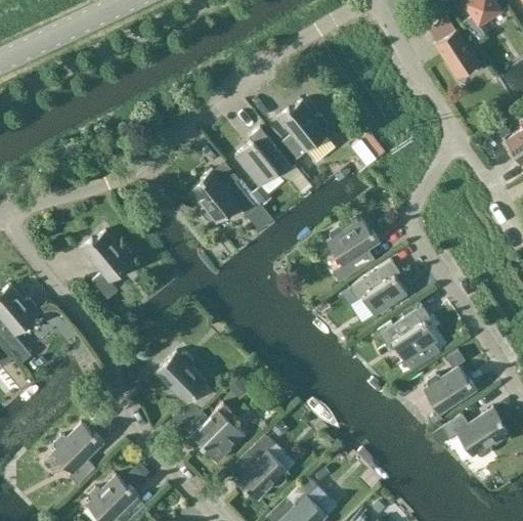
[(494,0),(469,0),(463,4),(472,17),(462,25),(476,46),(487,39),(480,28),(503,12),(494,0)]
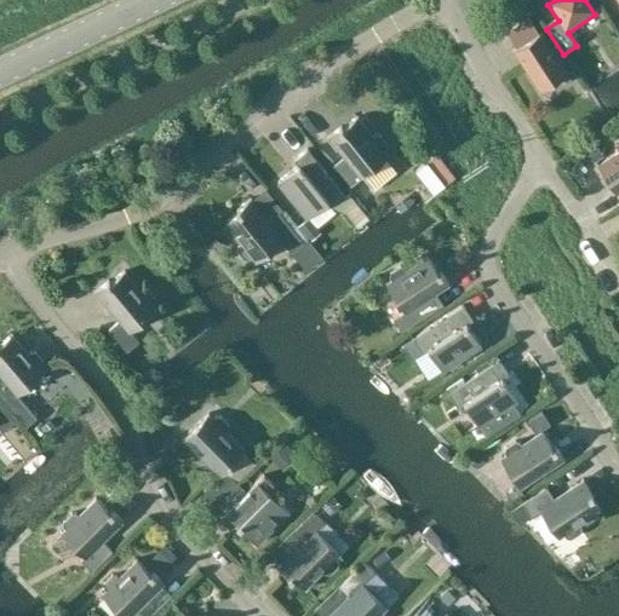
[(543,35),(540,36),(531,22),(508,36),(517,51),(515,53),(540,95),(569,76),(543,35)]
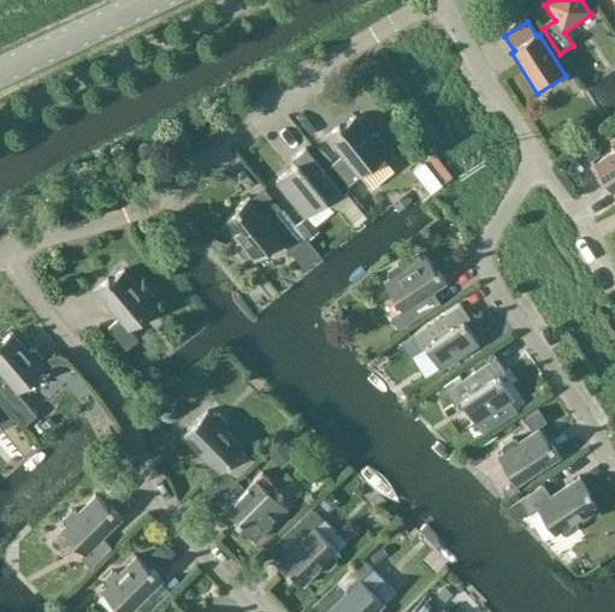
[(325,141),(359,182),(388,158),(384,153),(386,152),(388,148),(379,137),(374,136),(372,138),(356,119),(341,132),(339,129),(325,141)]
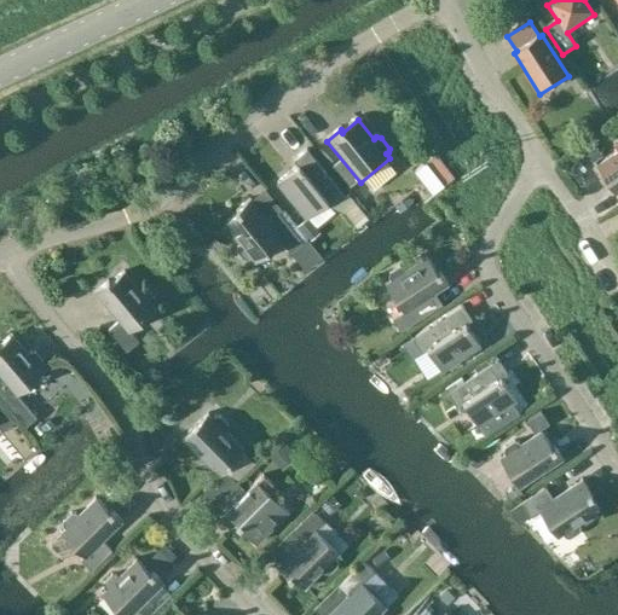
[(617,156),(598,169),(616,197),(617,196),(617,146),(616,149),(617,151),(617,156)]
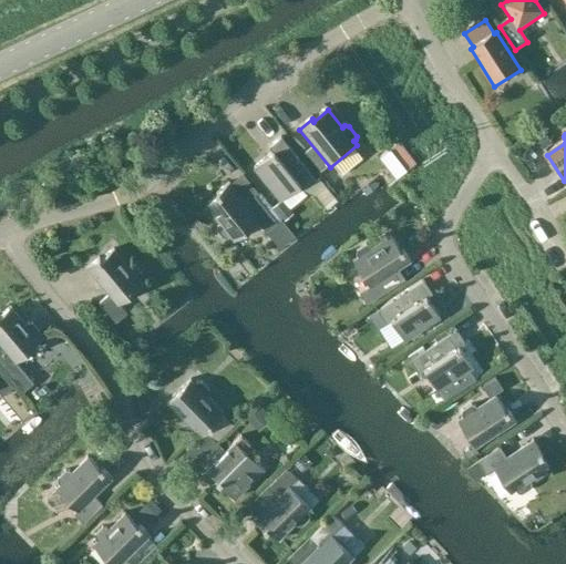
[(273,155),(254,171),(281,204),(300,188),(305,194),(318,183),(283,140),(269,150),(273,155)]
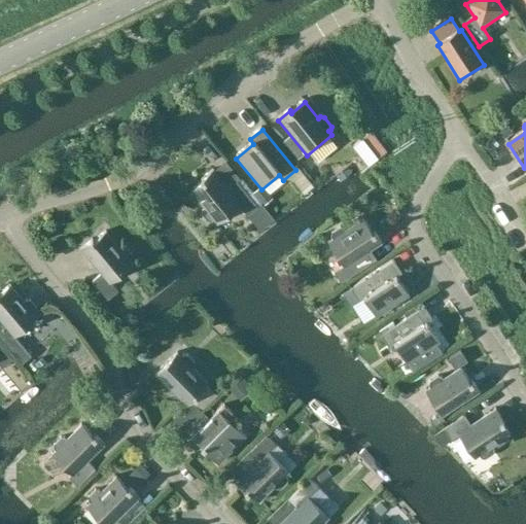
[(230,190),(214,171),(203,181),(204,183),(190,194),(205,210),(203,212),(203,215),(209,223),(212,223),(214,221),(218,226),(240,209),(243,212),(254,203),(238,183),(230,190)]
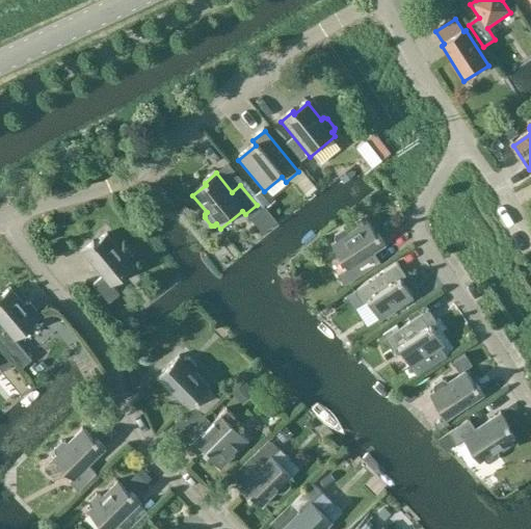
[(346,288),(366,274),(360,265),(387,247),(378,235),(376,236),(368,222),(349,234),(348,232),(344,232),(336,237),(334,241),(336,243),(330,246),(347,270),(338,276),(346,288)]
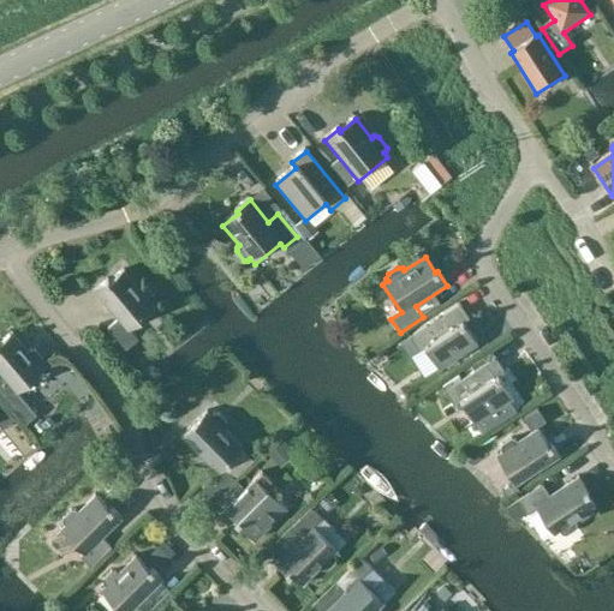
[(108,281),(94,293),(118,322),(108,330),(126,352),(138,342),(130,331),(156,310),(153,305),(155,304),(155,299),(147,289),(143,289),(141,292),(125,271),(111,283),(108,281)]
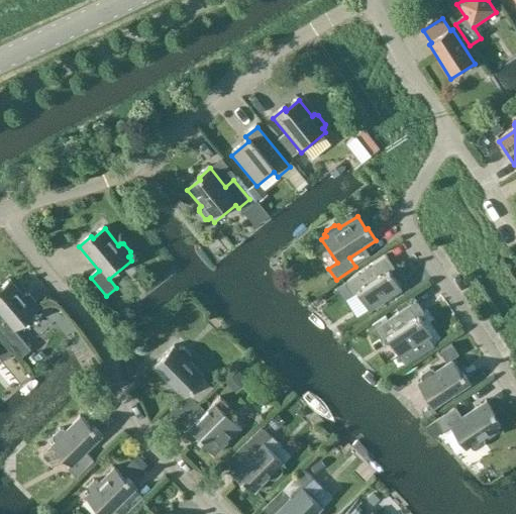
[(387,257),(344,285),(353,298),(357,295),(370,313),(403,292),(391,273),(396,270),(387,257)]
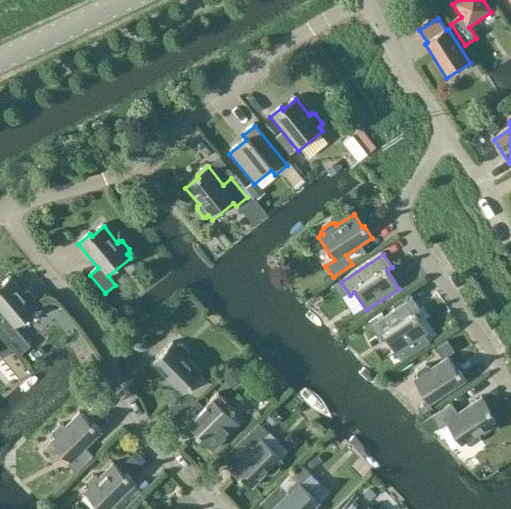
[(24,294),(10,279),(0,287),(0,313),(14,330),(37,310),(34,307),(36,305),(37,301),(30,294),(26,293),(24,294)]
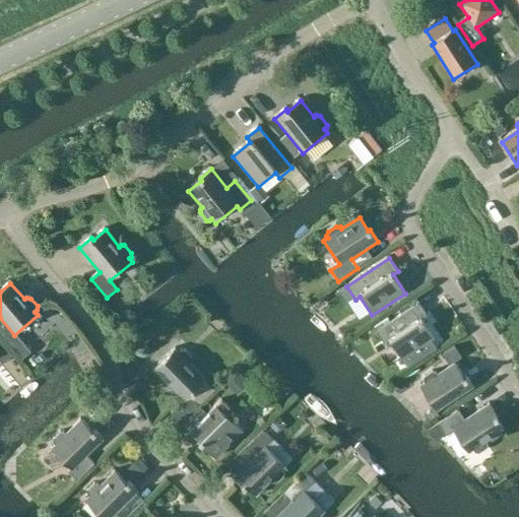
[(418,304),(377,332),(385,345),(389,342),(401,362),(436,339),(424,320),(428,317),(418,304)]
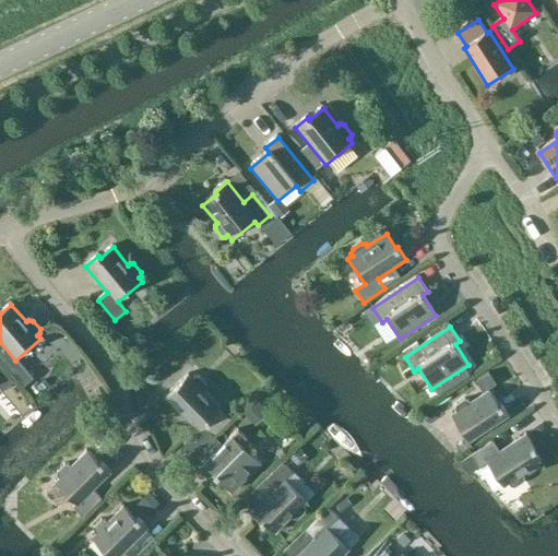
[(0,367),(0,389),(3,393),(14,383),(0,367)]
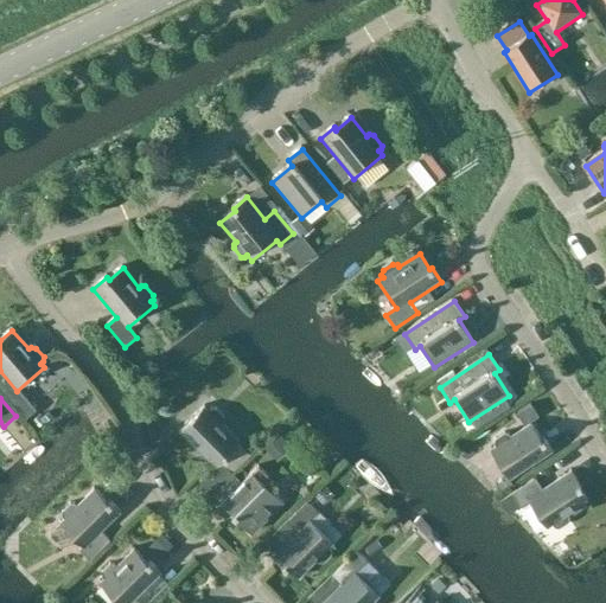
[(210,412),(206,410),(180,435),(216,470),(202,485),(212,496),(233,476),(223,466),(230,459),(227,455),(240,443),(223,427),(224,424),(224,419),(216,410),(211,411),(210,412)]
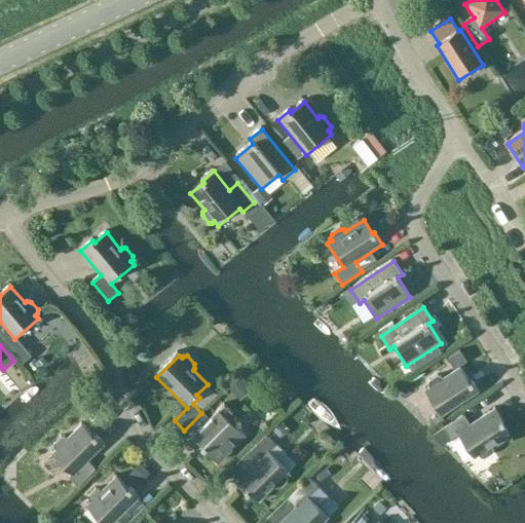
[(424,393),(442,418),(480,394),(473,383),(472,384),(460,368),(443,379),(442,378),(438,377),(428,382),(428,387),(429,389),(424,393)]
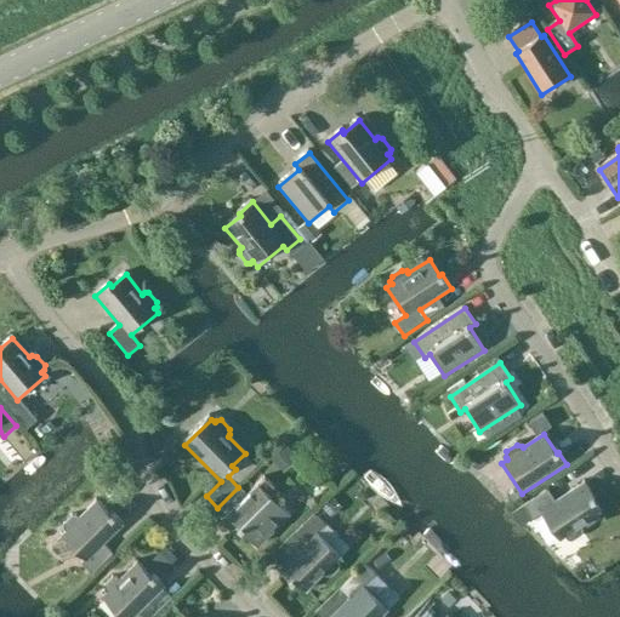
[(118,479),(107,490),(118,501),(129,491),(118,479)]
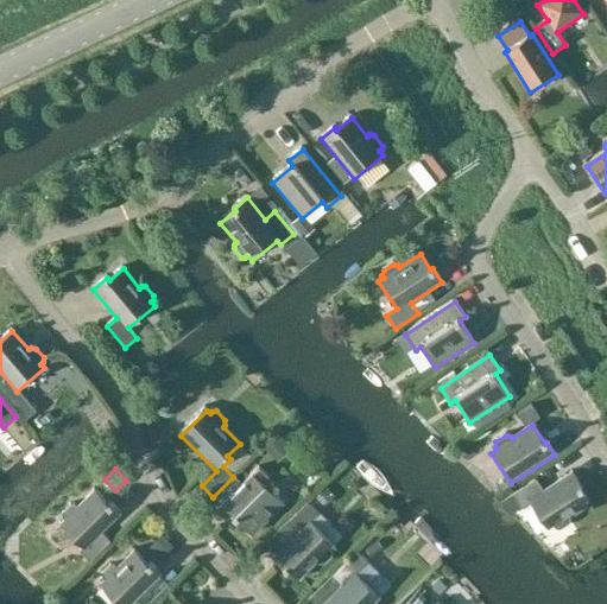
[(259,469),(217,510),(229,523),(233,520),(252,538),(286,504),(269,485),(272,482),(259,469)]
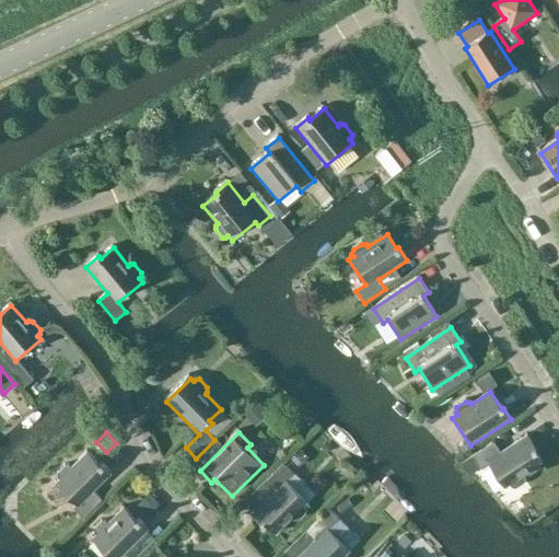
[(495,443),(473,457),(481,470),(489,465),(505,490),(511,486),(512,488),(516,489),(524,485),(525,480),(524,478),(543,465),(536,455),(539,454),(527,436),(501,453),(495,443)]
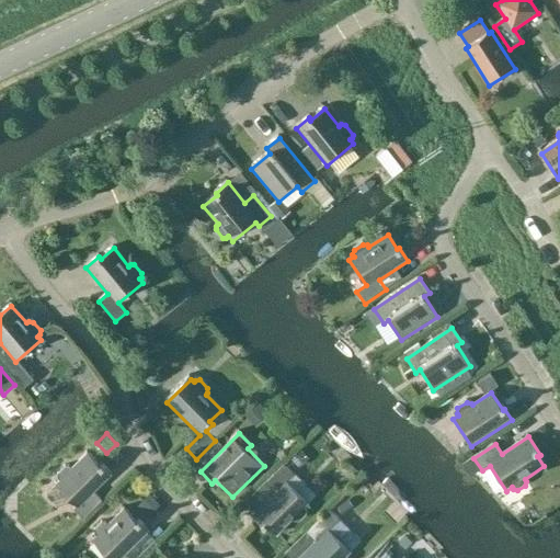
[(84,521),(103,502),(94,494),(112,476),(101,465),(100,466),(87,453),(71,469),(70,468),(66,468),(57,476),(58,480),(59,481),(55,487),(77,508),(73,511),(84,521)]
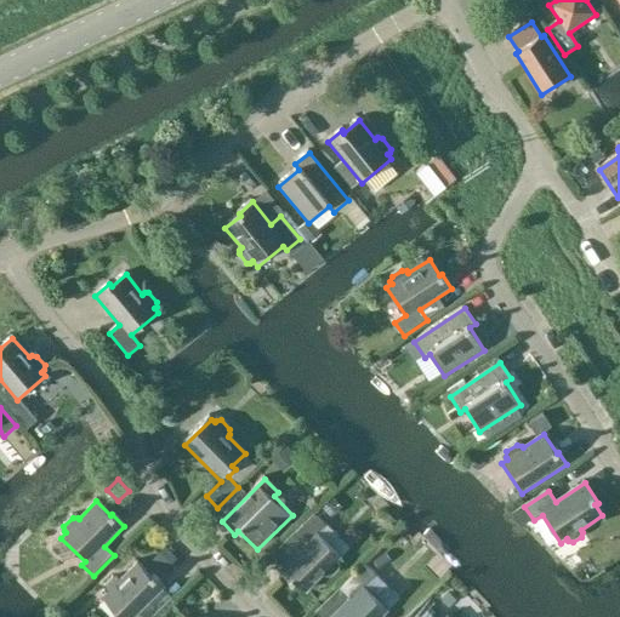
[(294,536),(302,546),(278,570),(294,586),(295,583),(306,595),(324,577),(326,580),(331,580),(340,570),(340,566),(337,564),(342,559),(318,535),(325,527),(314,515),(294,536)]
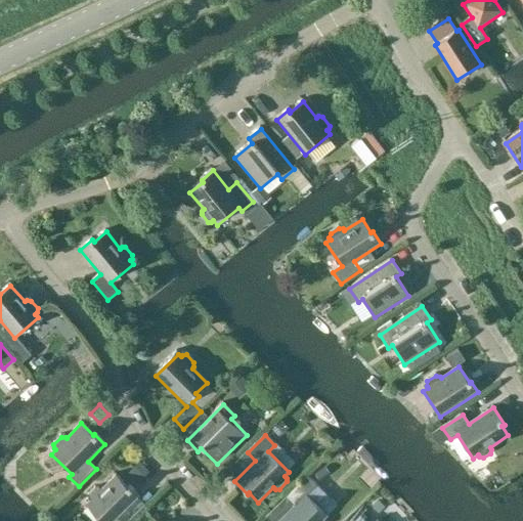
[(119,520),(118,519),(139,496),(129,486),(129,487),(116,475),(101,490),(99,488),(95,489),(88,495),(88,501),(90,503),(86,507),(100,520),(119,520)]
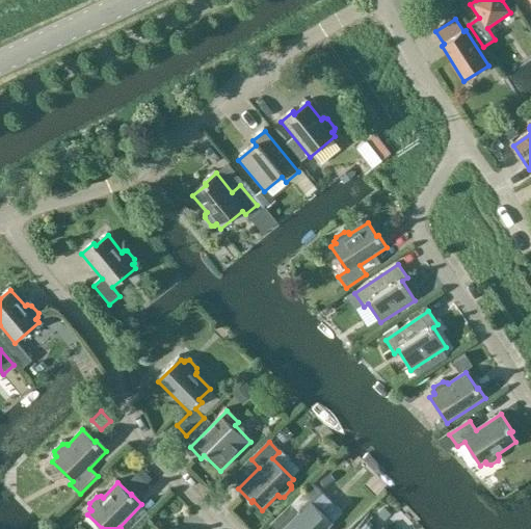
[(334,525),(313,504),(322,495),(313,485),(292,506),(299,513),(284,528),(330,528),(334,525)]
